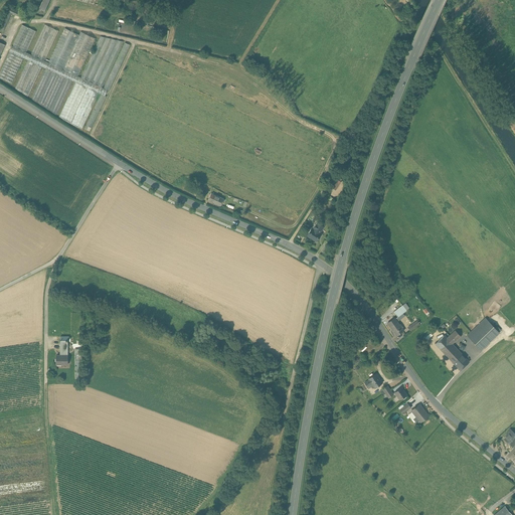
[(36,0),(33,6),(44,11),(49,0),(36,0)]
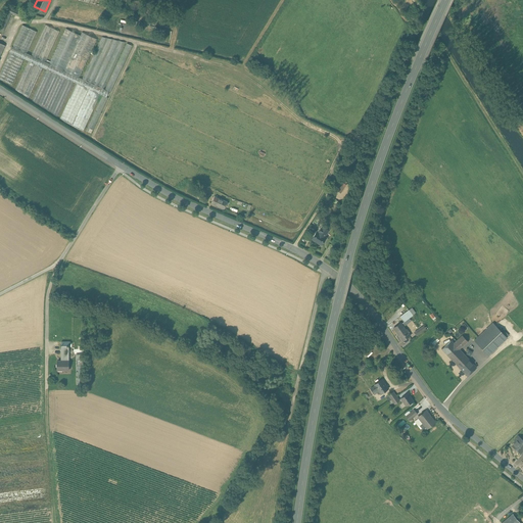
[(7,7),(0,22),(0,31),(2,33),(11,13),(24,18),(25,14),(7,7)]
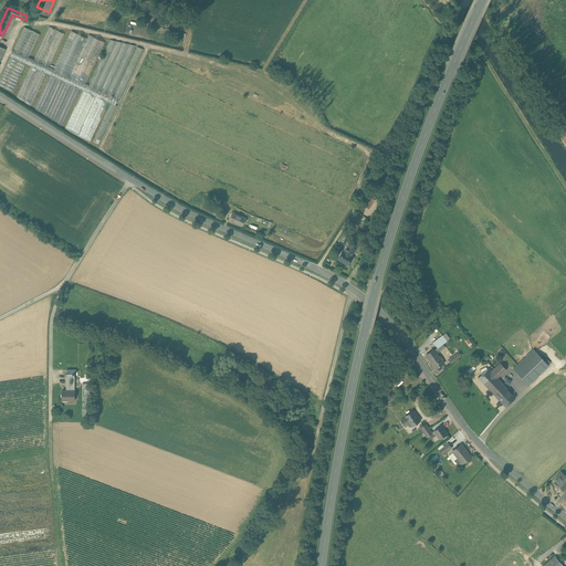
[(72,31),(53,69),(50,67),(65,34),(49,27),(33,60),(29,58),(40,34),(24,27),(13,50),(10,56),(0,79),(0,85),(13,92),(27,64),(30,65),(16,96),(32,106),(48,74),(50,75),(34,108),(63,127),(81,90),(83,90),(65,128),(77,136),(91,142),(108,102),(111,103),(93,142),(98,145),(117,106),(115,105),(118,100),(119,100),(143,50),(137,46),(114,97),(112,96),(136,45),(111,40),(88,85),(85,84),(105,42),(88,35),(87,39),(72,31)]
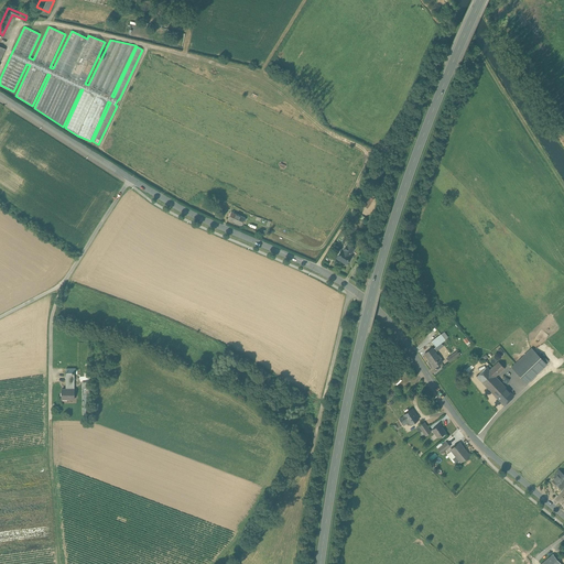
[(235,223),(238,215),(231,212),(228,219),(235,223)]
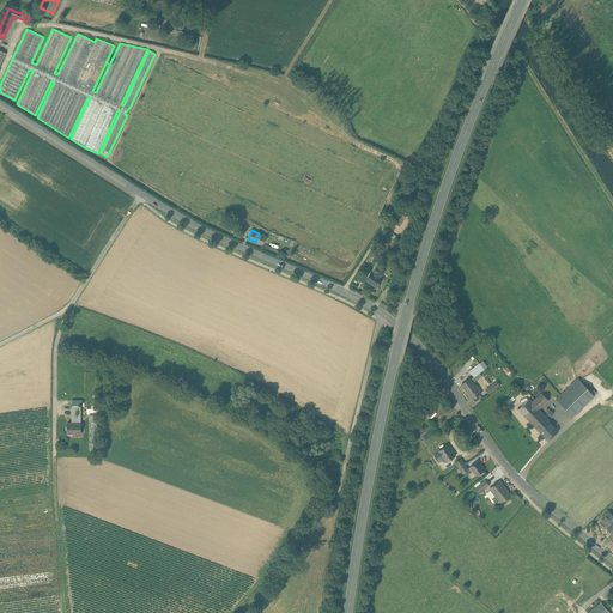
[(262,246),(267,237),(259,234),(255,242),(262,246)]
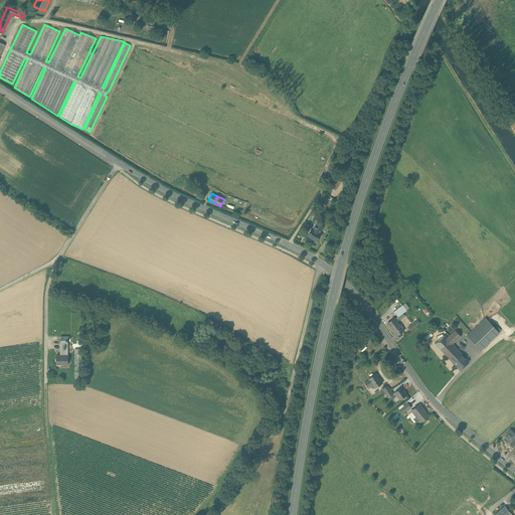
[(318,223),(314,229),(312,228),(307,235),(317,241),(321,234),(320,233),(324,227),(318,223)]
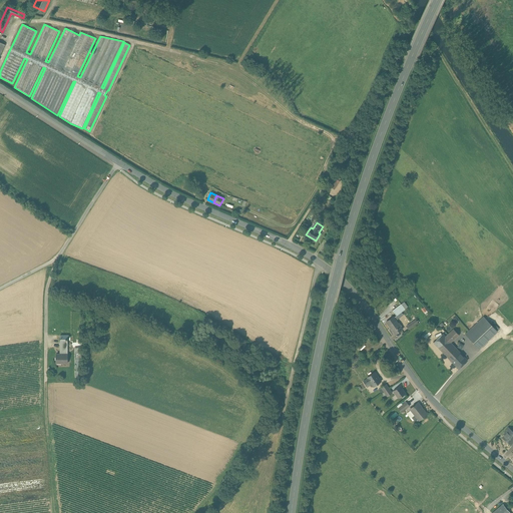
[(397,308),(393,312),(397,317),(401,313),(397,308)]
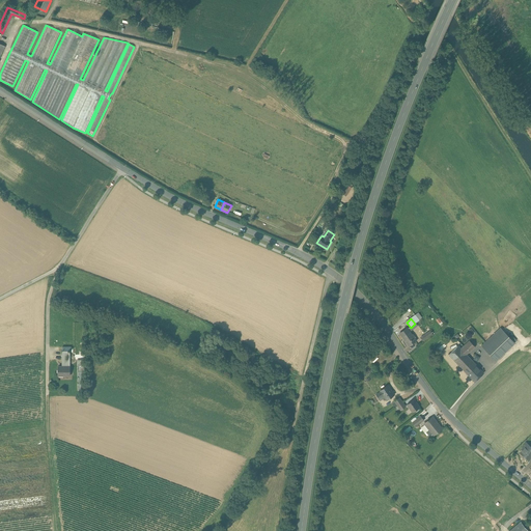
[(500,328),(481,345),(496,361),(514,343),(500,328)]
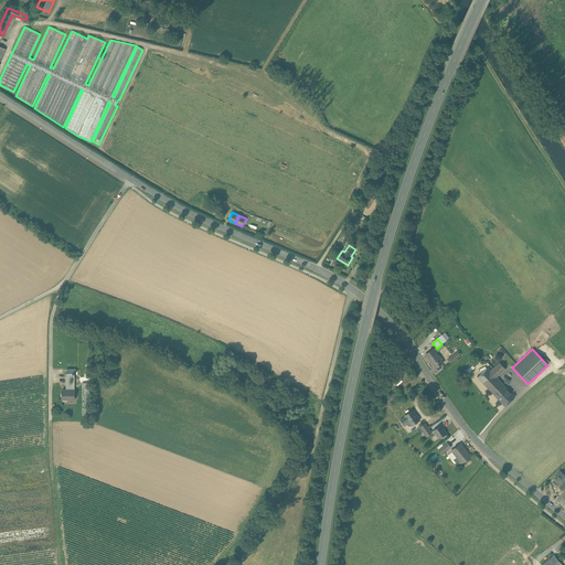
[(439,355),(438,356),(433,350),(426,354),(428,359),(435,369),(444,363),(441,360),(443,360),(439,355)]
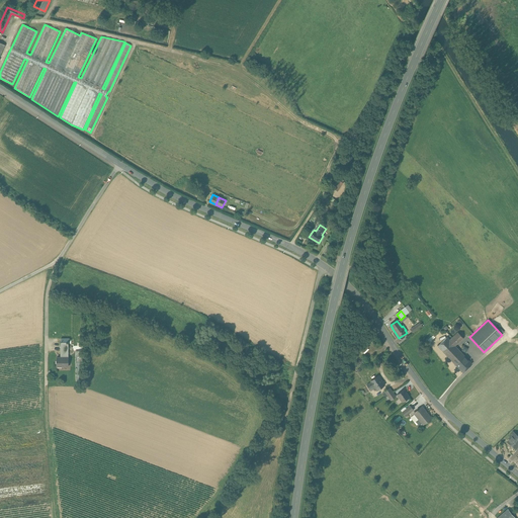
[(420,323),(410,330),(413,333),(422,326),(420,323)]
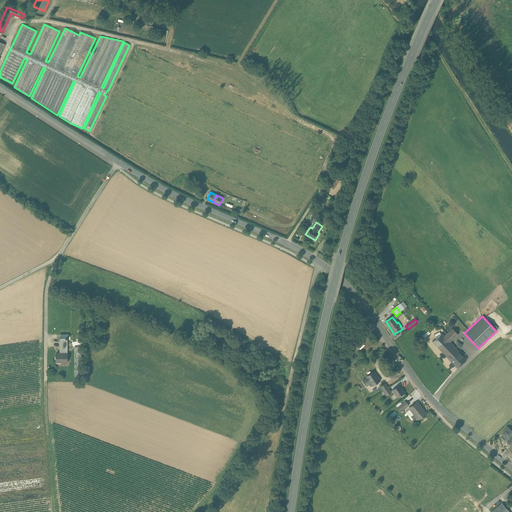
[(444,336),(441,334),(433,342),(449,359),(458,351),(449,342),(458,334),(453,328),(444,336)]
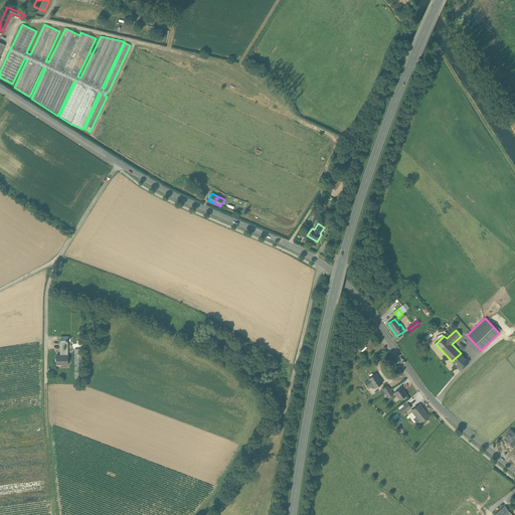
[(362,341),(356,348),(360,352),(367,346),(362,341)]
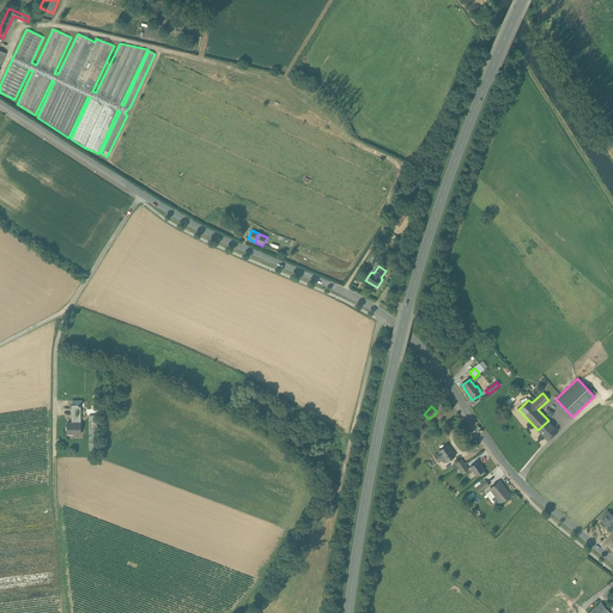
[(85,410),(80,410),(80,419),(90,419),(90,451),(98,451),(98,416),(125,416),(125,410),(113,410),(110,410),(98,410),(97,410),(85,410)]
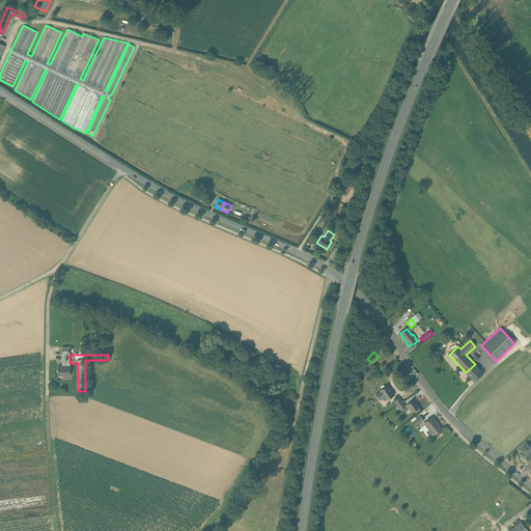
[(68,363),(62,363),(62,366),(58,366),(58,375),(70,375),(70,366),(68,366),(68,363)]
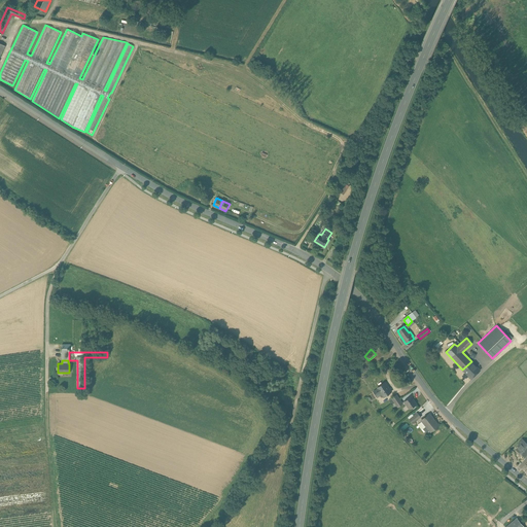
[(480,371),(471,361),(462,370),(471,379),(480,371)]
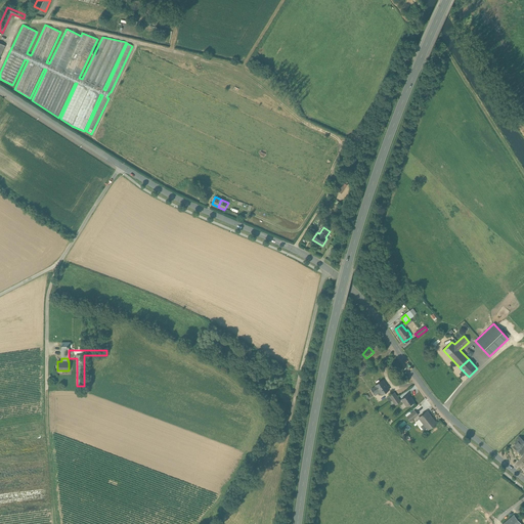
[(364,365),(363,364),(356,370),(358,374),(360,372),(365,367),(366,369),(372,366),(369,364),(369,365),(367,363),(364,365)]
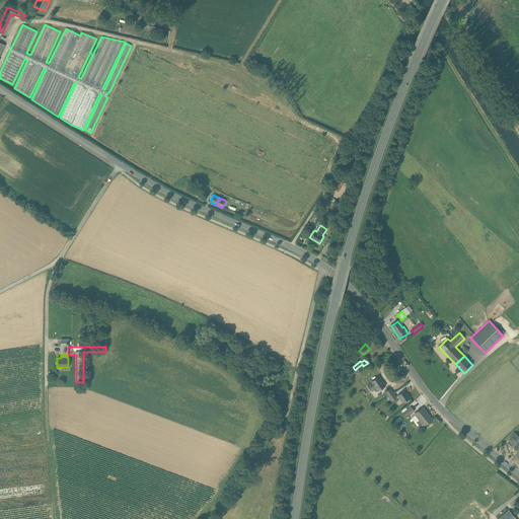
[(385,386),(379,376),(372,382),(367,386),(371,391),(376,388),(378,391),(385,386)]
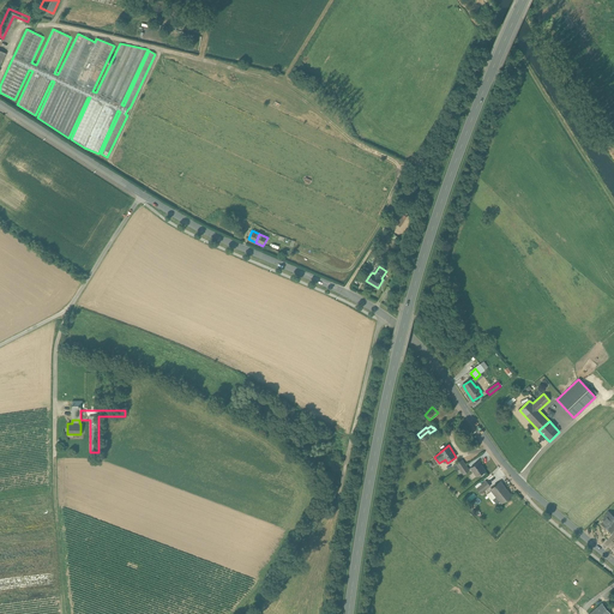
[(480,462),(471,467),(477,476),(486,470),(480,462)]
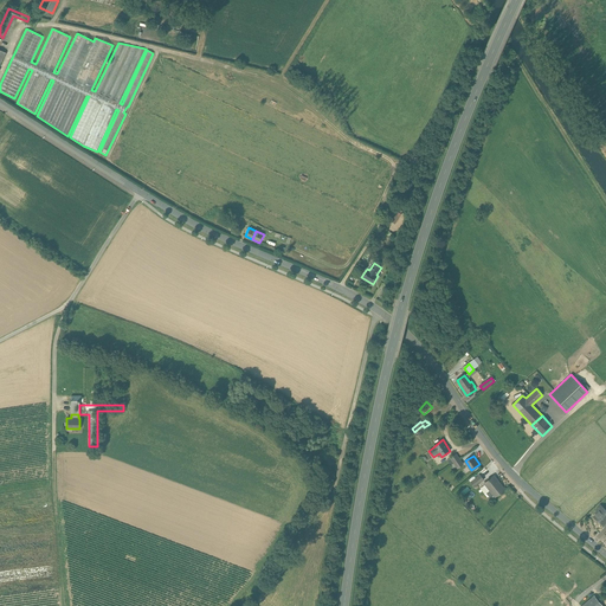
[(455,463),(451,465),(453,469),(457,466),(458,468),(463,464),(459,459),(455,463)]
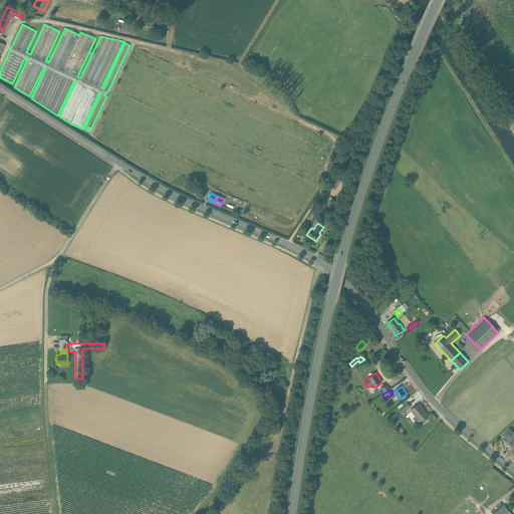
[(407,403),(399,409),(402,413),(410,407),(407,403)]
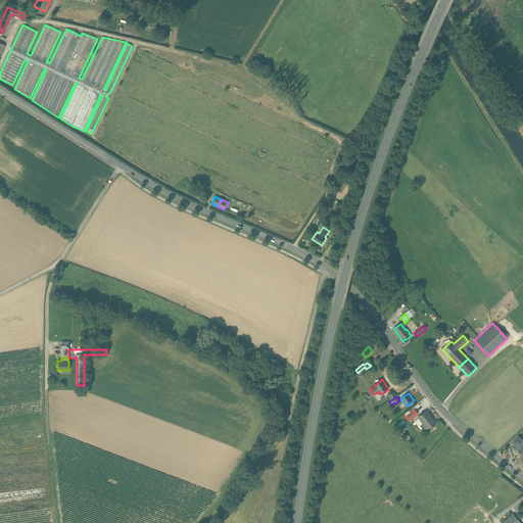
[(426,411),(418,417),(427,428),(435,422),(426,411)]
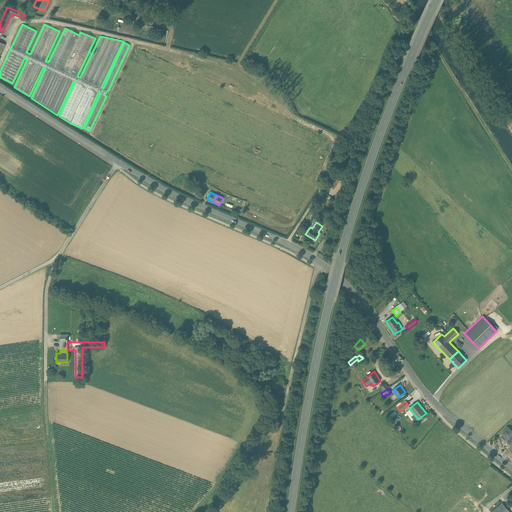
[(511,430),(509,429),(507,431),(505,432),(502,436),(509,443),(510,442),(511,440),(511,430)]
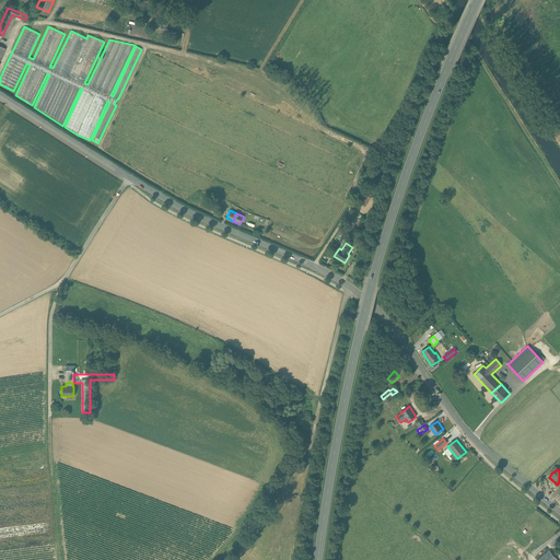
[(557,559),(549,550),(537,559),(557,559)]
